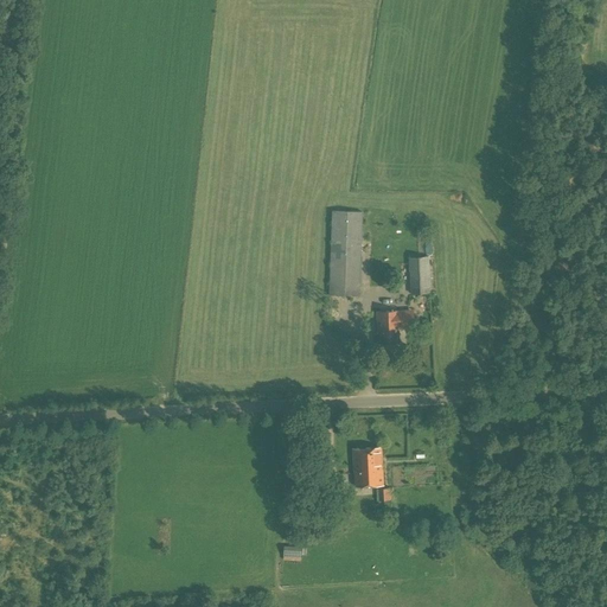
[(359,295),(363,212),(332,211),(330,295),(359,295)]
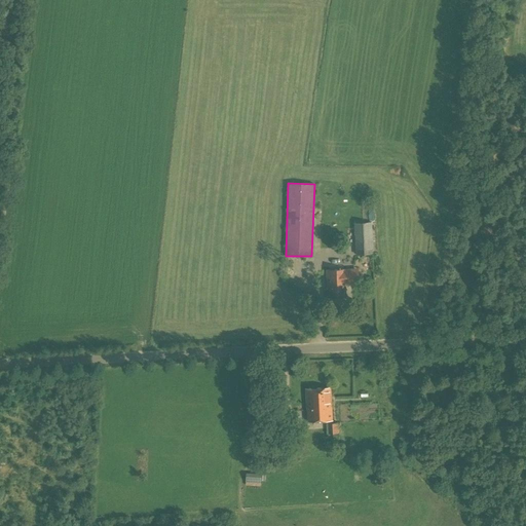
[(357,255),(373,254),(371,222),(354,223),(357,255)]
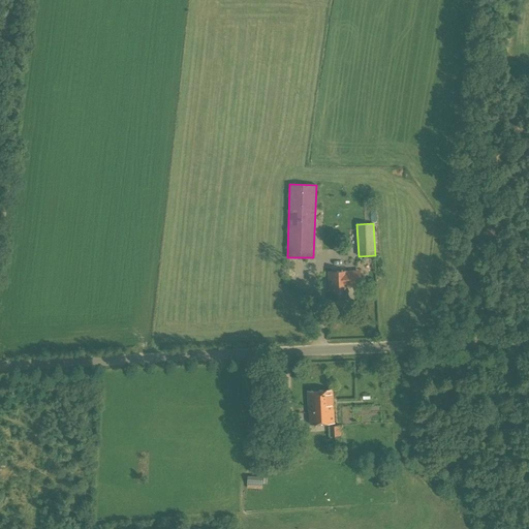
[(349,299),(348,286),(362,285),(362,270),(329,272),(329,287),(331,287),(331,300),(349,299)]
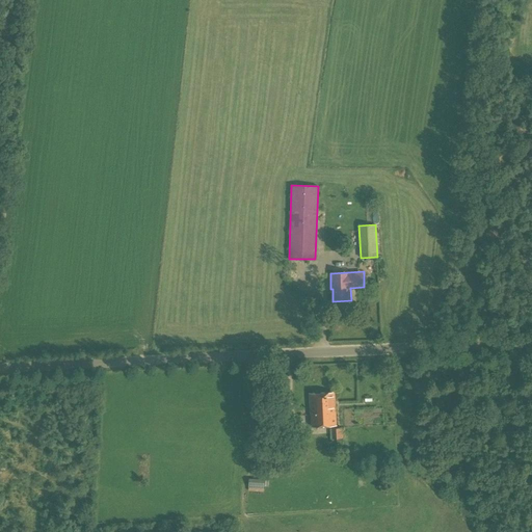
[(312,426),(336,425),(334,392),(310,394),(312,426)]
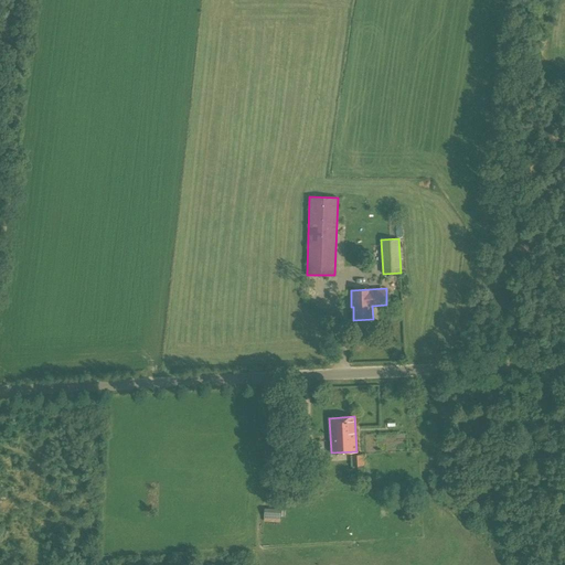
[(364,454),(352,455),(352,466),(364,466),(364,454)]
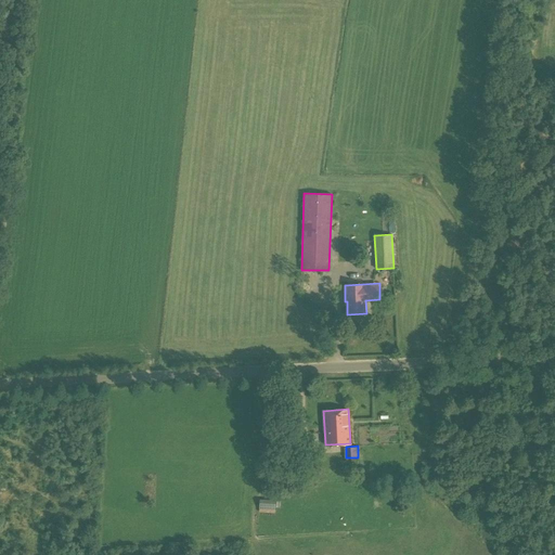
[(258,512),(275,513),(275,502),(259,502),(258,512)]
